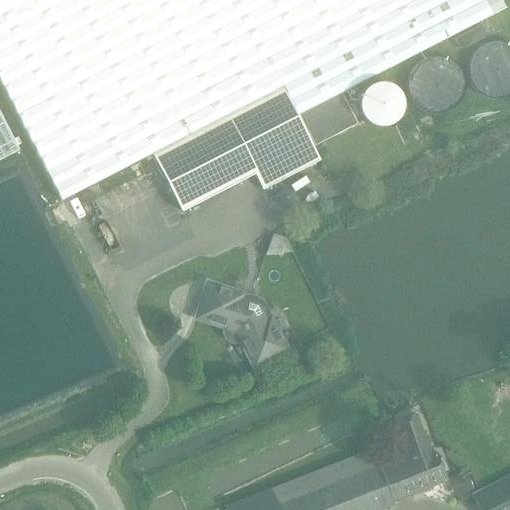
[(0,0),(0,79),(61,200),(154,153),(288,84),(302,113),(343,91),(506,7),(502,0),(0,0)]
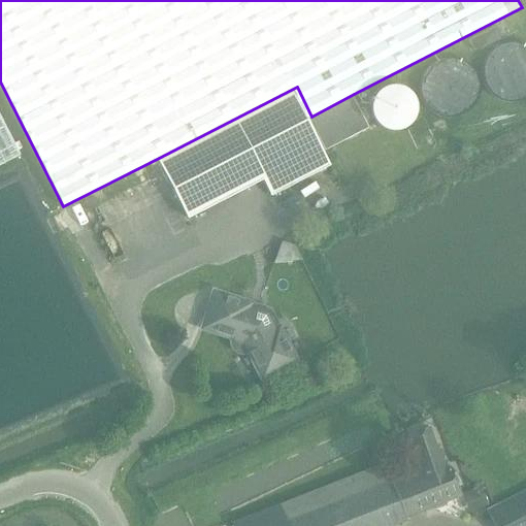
[(498,25),(470,39),(477,50),(503,36),(498,25)]
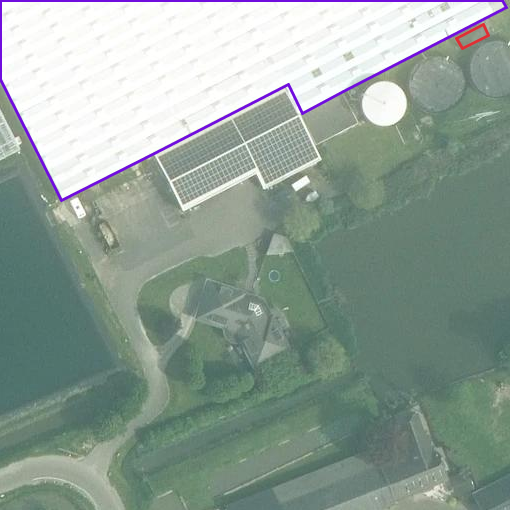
[(285,87),(154,153),(183,210),(257,173),(265,189),(322,160),(285,87)]
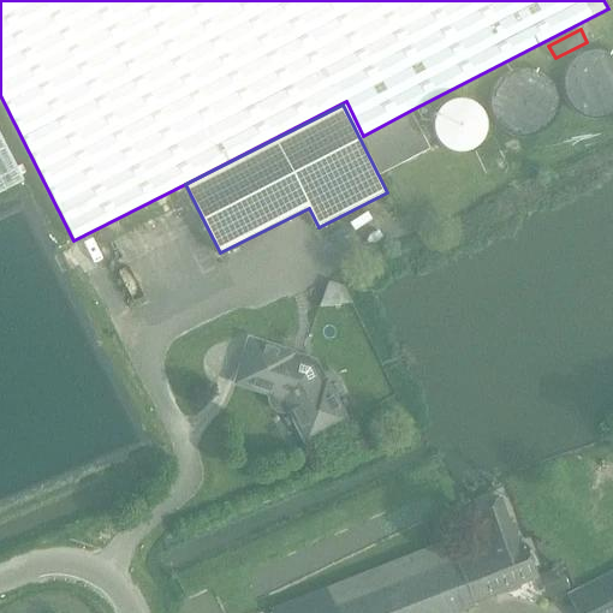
[(362,136),(361,137),(381,174),(432,148),(412,111),(363,136),(362,136)]
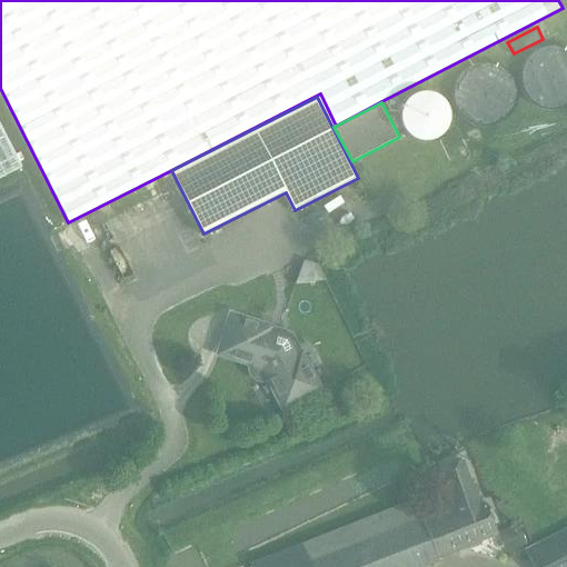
[(0,179),(23,168),(0,123),(0,179)]
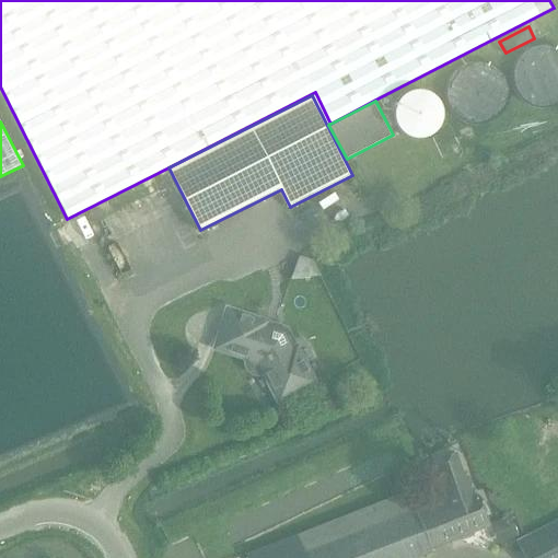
[(102,208),(91,213),(96,223),(106,218),(102,208)]
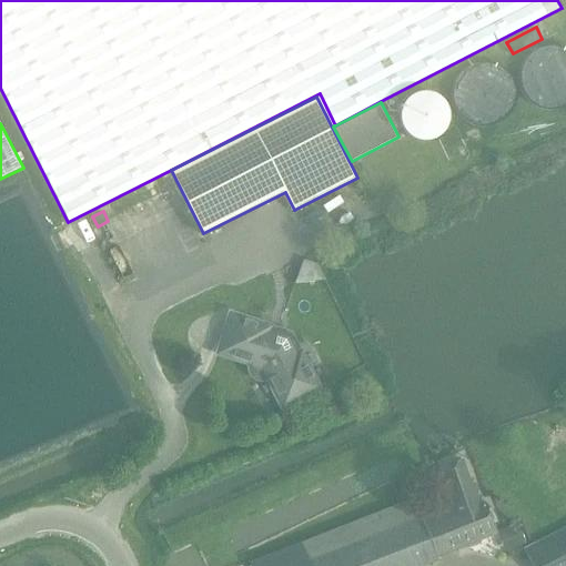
[(222,347),(256,359),(253,361),(252,365),(253,370),(255,373),(258,376),(262,377),(266,377),(270,376),(274,374),(287,400),(313,386),(296,353),(299,346),(293,335),(271,327),(271,326),(233,314),(222,347)]
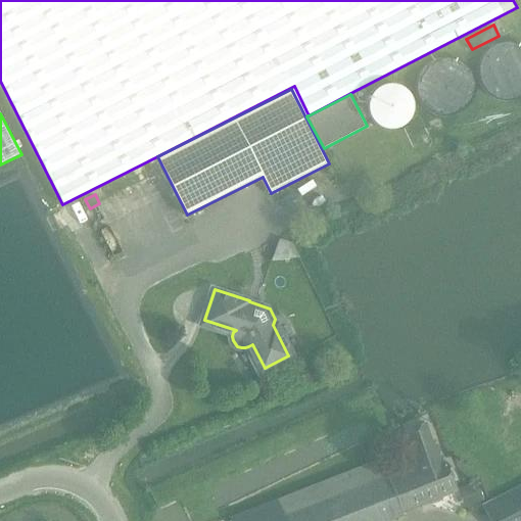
[(418,464),(394,473),(407,511),(430,502),(435,504),(443,500),(445,495),(459,490),(455,482),(447,461),(441,464),(426,421),(407,428),(415,456),(418,464)]
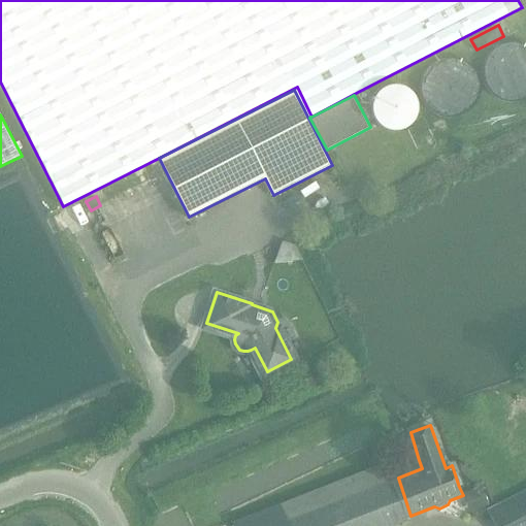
[(282,502),(233,521),(235,525),(391,525),(411,519),(411,516),(398,478),(392,460),(375,467),(344,479),(282,503),(282,502)]
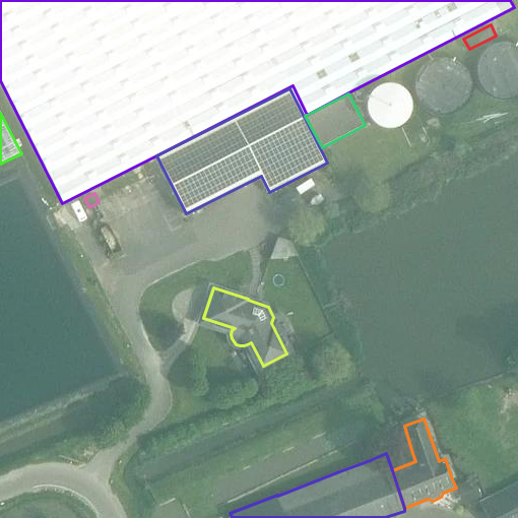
[(475,477),(462,482),(469,501),(482,496),(475,477)]
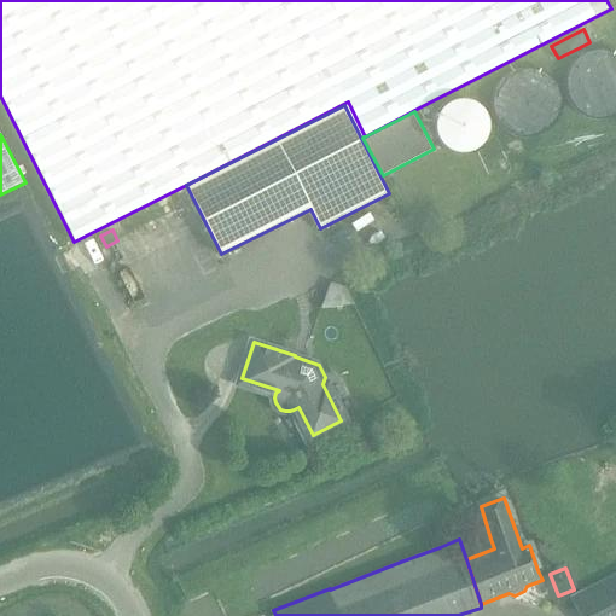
[(615,574),(571,597),(581,615),(615,615),(615,574)]
